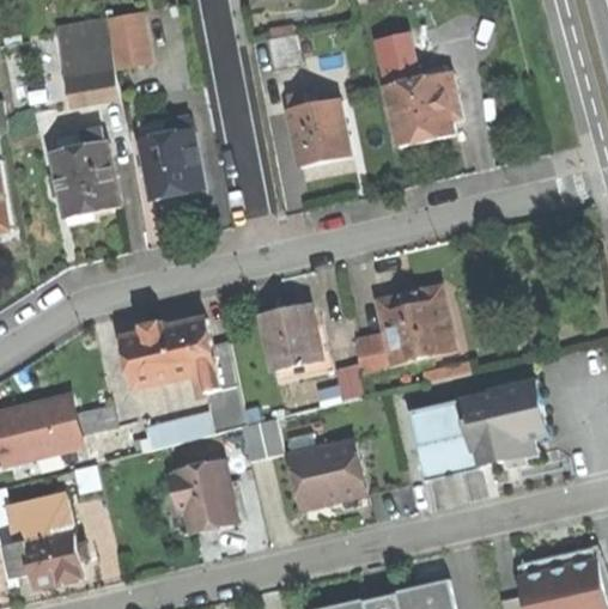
[(140,12),(104,19),(113,66),(149,59),(140,12)]
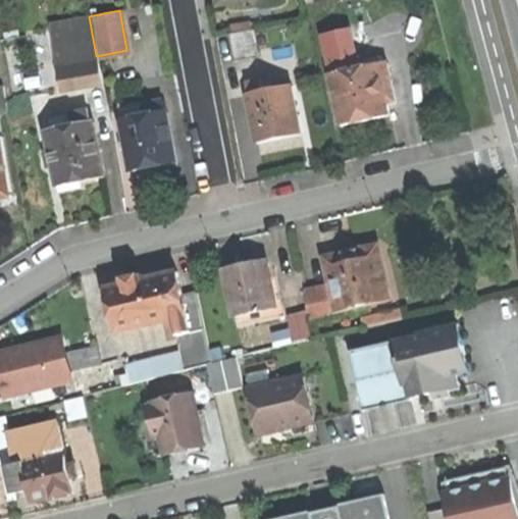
[(96,56),(89,16),(48,23),(60,90),(101,82),(96,56)]
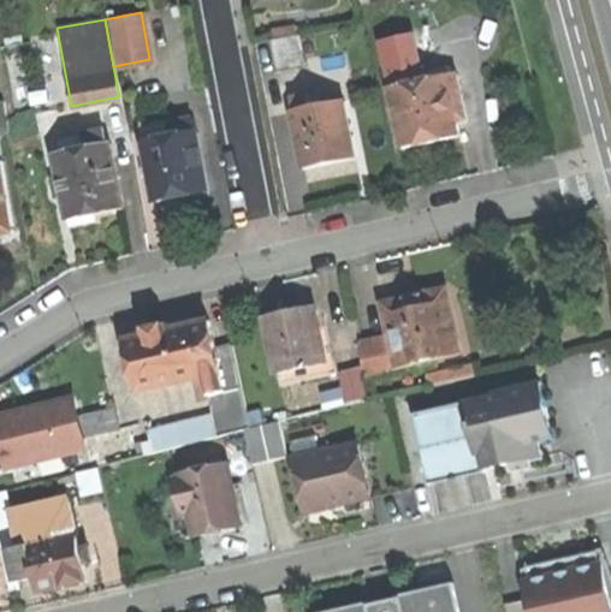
[(273,70),(300,64),(294,33),(267,37),(273,70)]
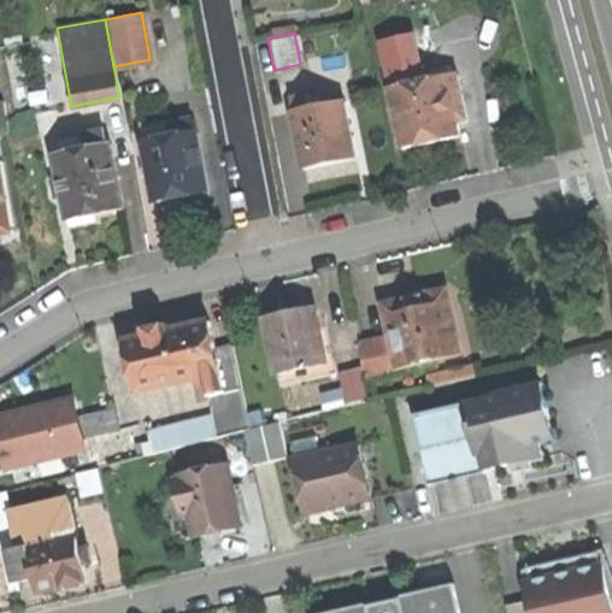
[(377,40),(387,86),(418,78),(407,33),(377,40)]
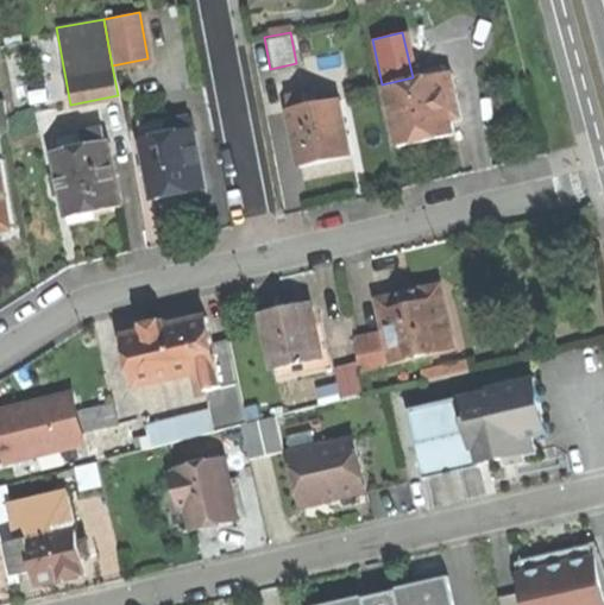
[(382,84),(395,143),(420,137),(450,131),(447,117),(457,115),(447,70),(413,77),(382,84)]
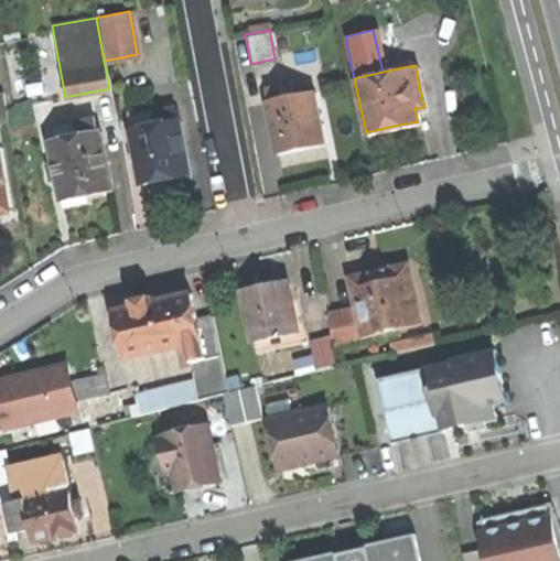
[(265,100),(275,152),(298,147),(322,142),(311,90),(280,96),(278,85),(264,88),(266,99),(265,100)]
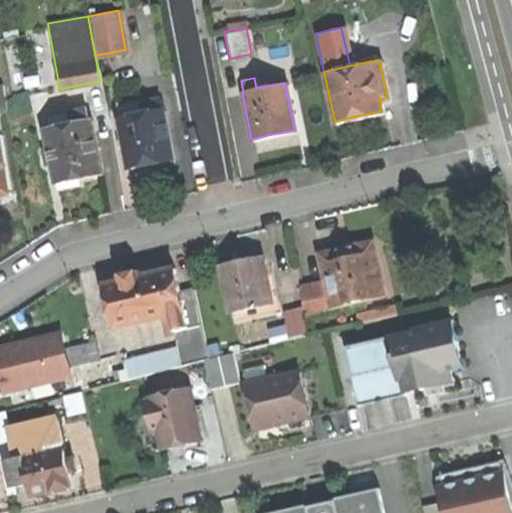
[(117,116),(127,165),(152,161),(171,157),(162,108),(160,108),(158,98),(141,101),(143,111),(117,116)]
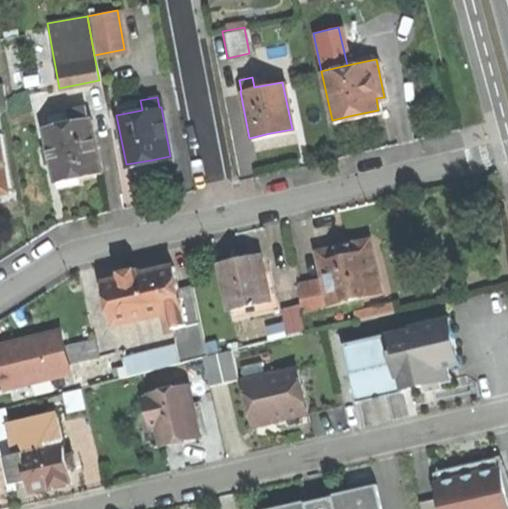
[(114,105),(116,115),(142,110),(140,100),(114,105)]
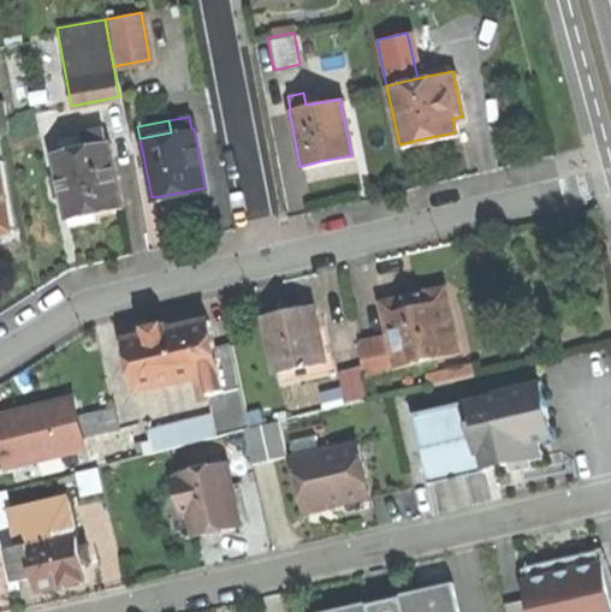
[(78,130),(82,146),(104,141),(100,125),(78,130)]
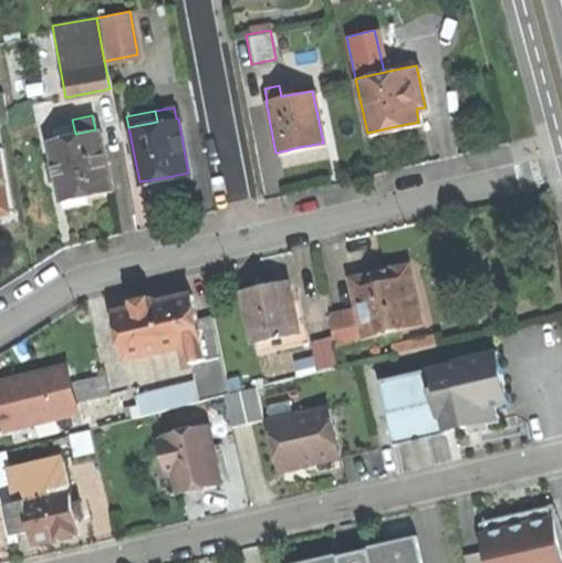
[(75,134),(48,141),(52,162),(47,163),(50,179),(56,178),(61,199),(64,199),(65,205),(86,199),(85,194),(94,193),(112,188),(99,129),(95,129),(75,134)]
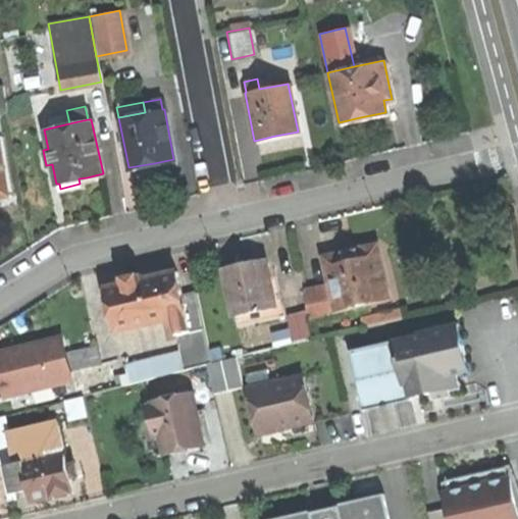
[(0,195),(8,194),(0,141),(0,195)]
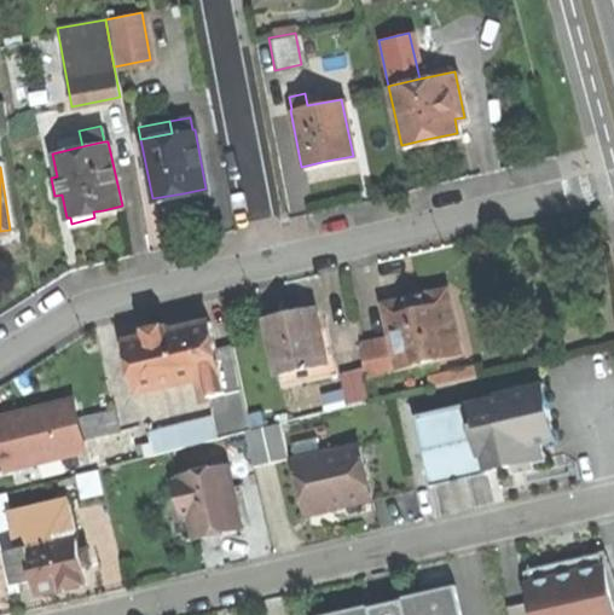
[(389,335),(395,366),(458,352),(444,288),(422,293),(412,295),(403,297),(381,302),(389,335)]
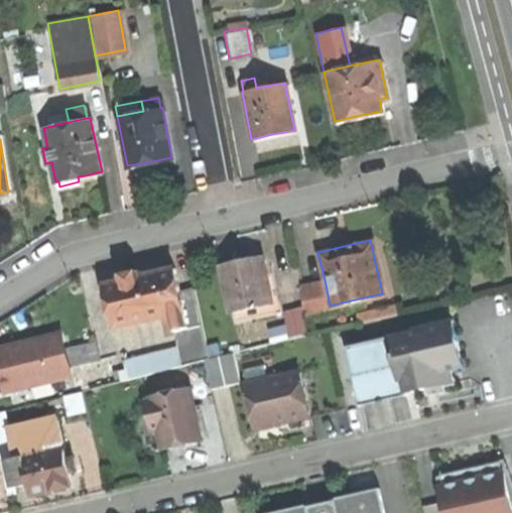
[(232,319),(278,309),(270,270),(264,271),(260,255),(238,260),(219,264),(232,319)]
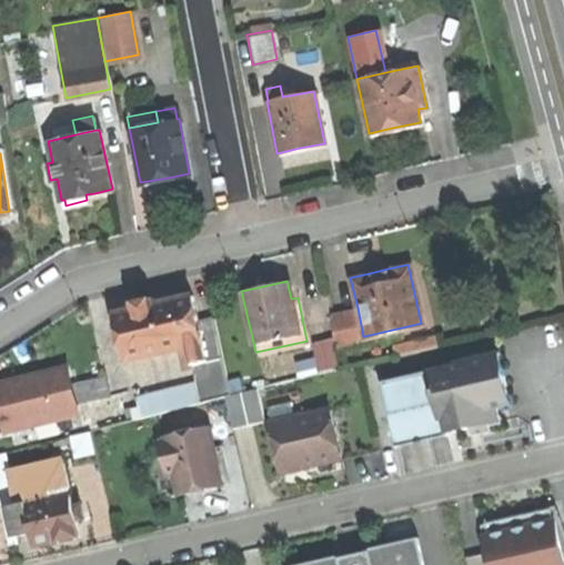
[(181,363),(191,361),(205,357),(197,320),(190,294),(152,303),(150,296),(140,299),(130,301),(131,308),(114,311),(126,360),(178,347),(181,363)]
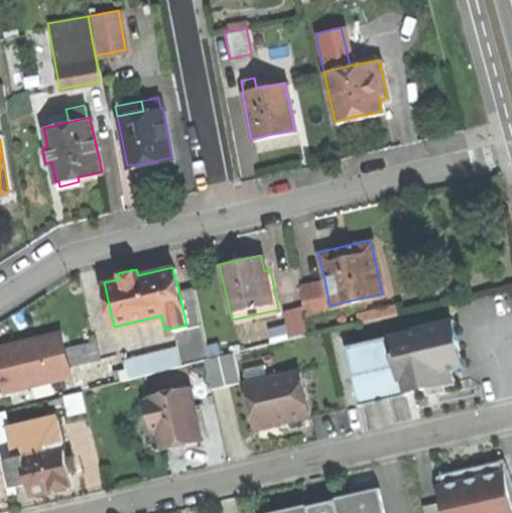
[(331,308),(330,305),(325,279),(297,285),(300,304),(302,314),(331,308)]
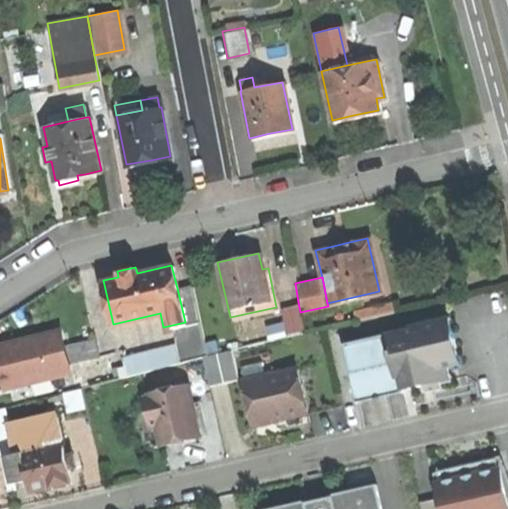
[(191,285),(177,288),(185,322),(199,319),(191,285)]
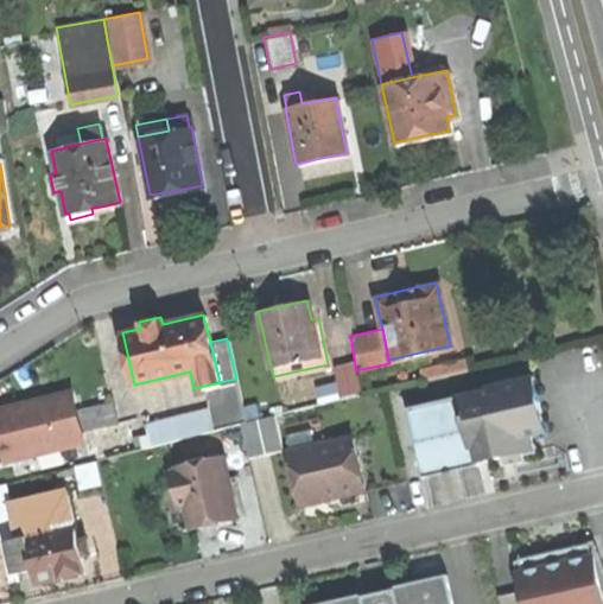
[(361,393),(356,370),(354,358),(335,364),(341,398),(361,393)]
